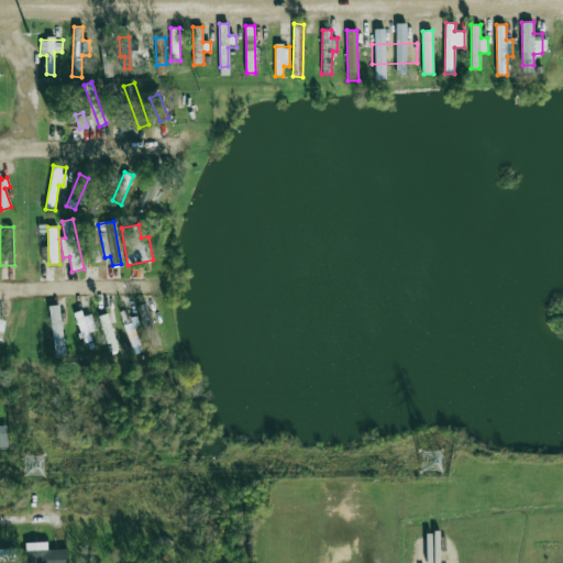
[(85,229),(90,263),(100,261),(95,228),(85,229)]
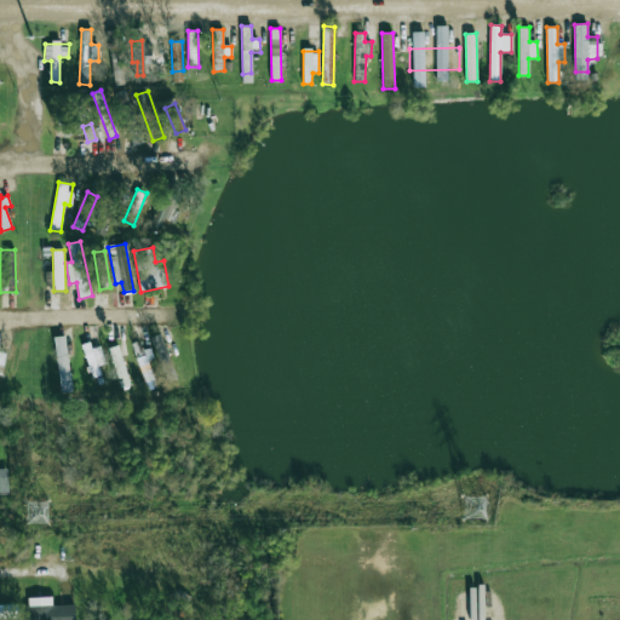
[(151,338),(167,382),(177,378),(161,334),(151,338)]
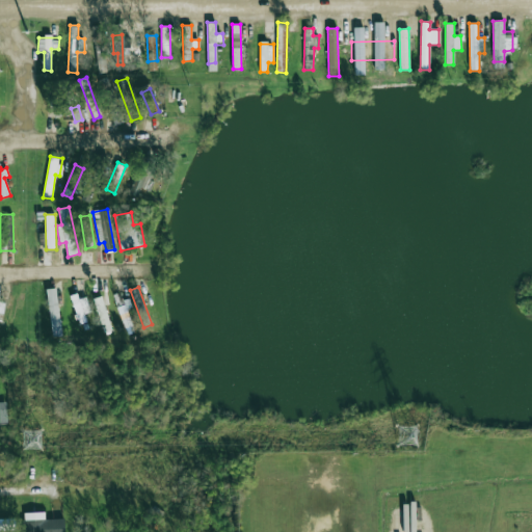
[(58,334),(56,289),(48,289),(50,335),(58,334)]
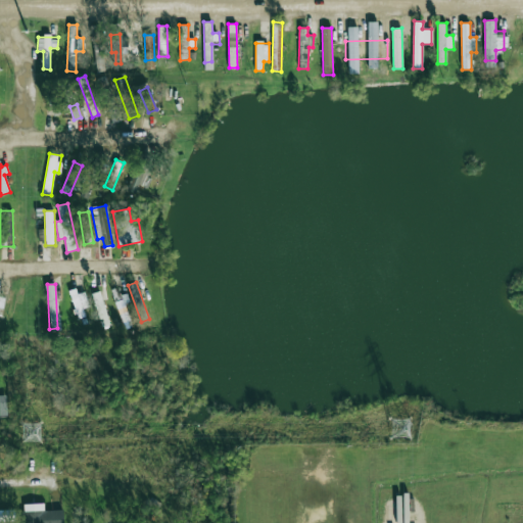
[(129,303),(126,294),(121,295),(119,288),(112,289),(115,306),(129,303)]
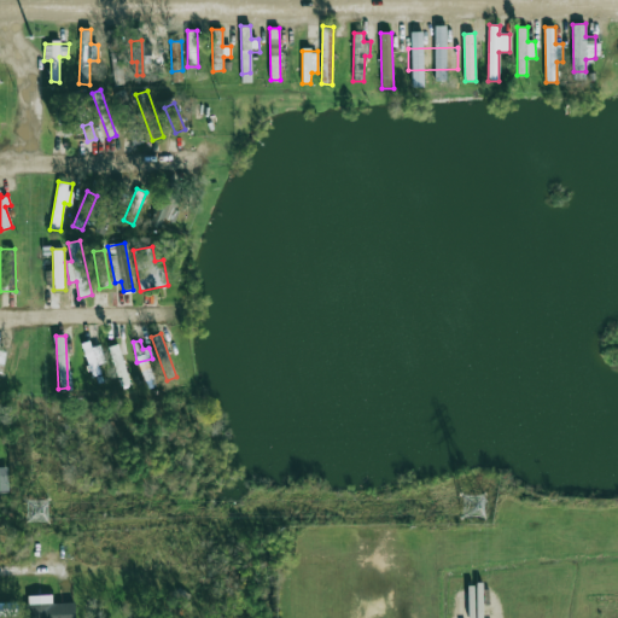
[(83,347),(91,377),(100,374),(98,363),(105,362),(99,343),(83,347)]
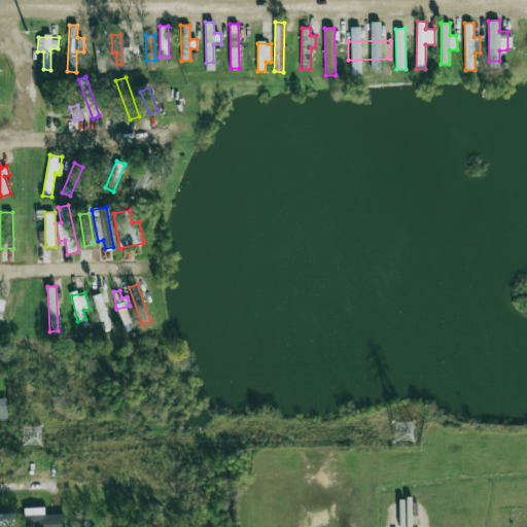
[(93,296),(102,329),(110,326),(101,293),(93,296)]
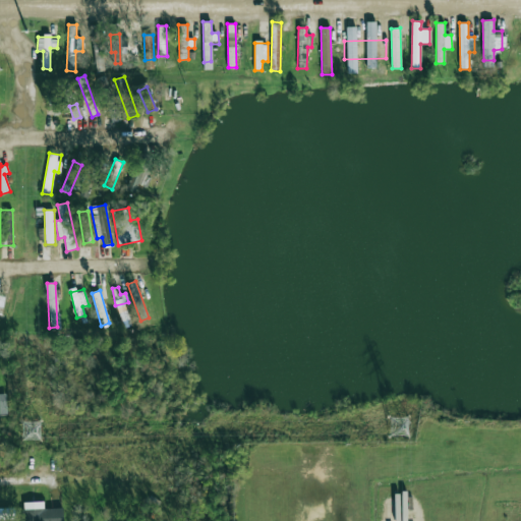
[(131,326),(125,304),(117,307),(123,328),(131,326)]
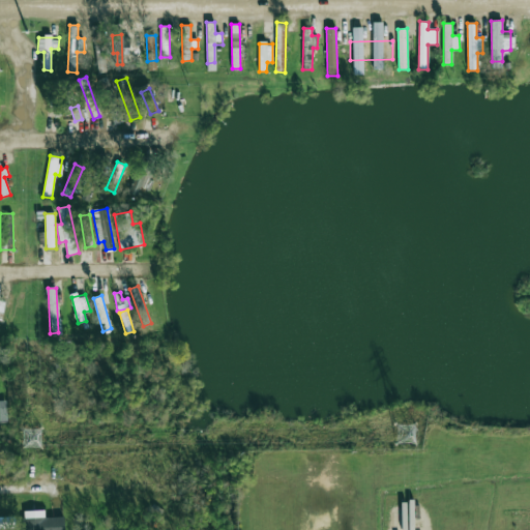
[(64,529),(63,517),(45,518),(45,510),(23,511),(23,529),(64,529)]
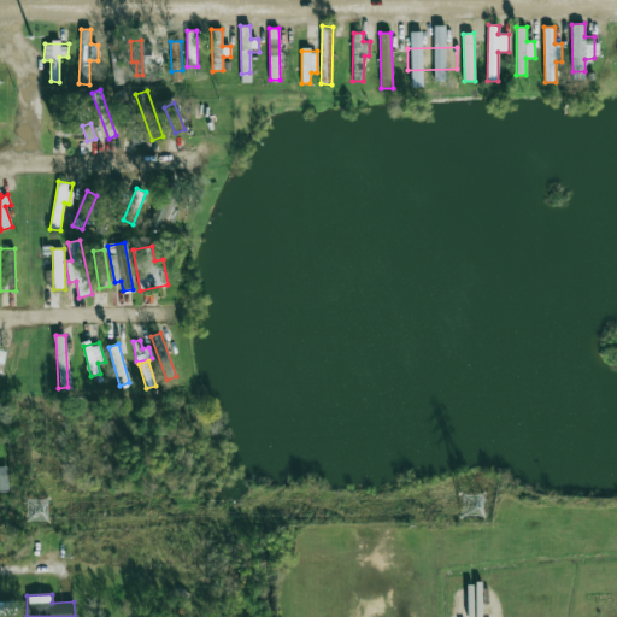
[(0,615),(17,615),(17,603),(0,601),(0,615)]
